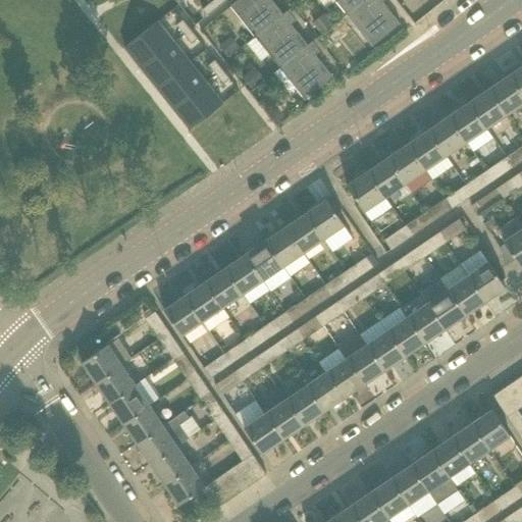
[(258,36),(283,15),(289,11),(289,10),(283,14),(271,0),(238,0),(230,6),(231,7),(235,5),(247,21),(245,23),(256,38),(259,36),(258,36)]
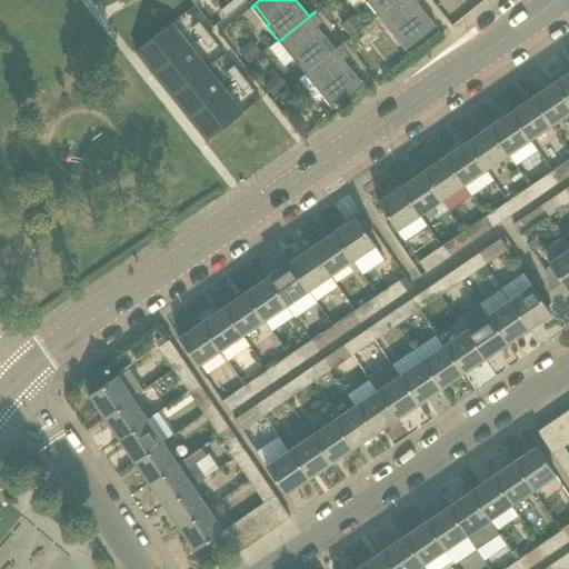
[(350,0),(357,8),(366,1),(379,17),(381,15),(399,0),(350,0)]
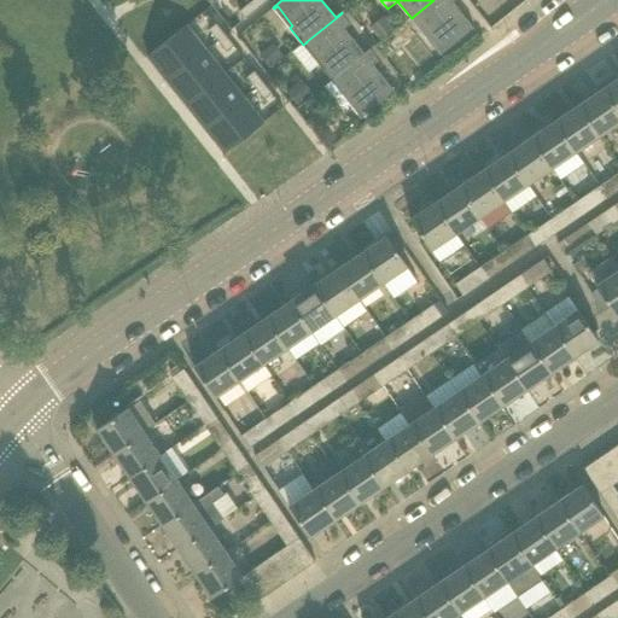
[(426,38),(441,54),(473,28),(452,0),(433,0),(414,16),(429,35),(426,38)]
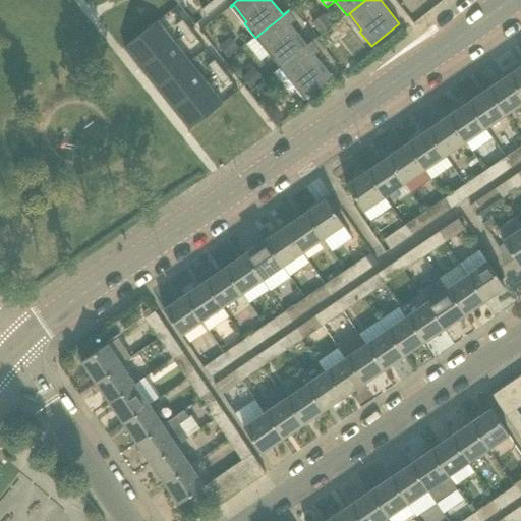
[(212,2),(201,9),(207,15),(217,8),(212,2)]
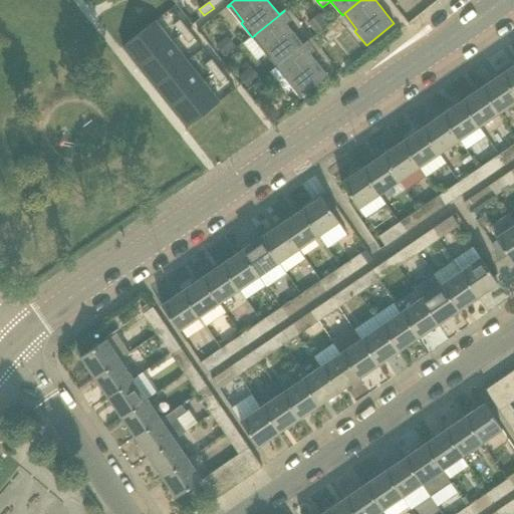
[(308,41),(308,40),(303,44),(279,15),(254,35),(255,35),(252,37),(244,43),(257,59),(265,53),(276,68),(279,65),(303,45),(308,41)]
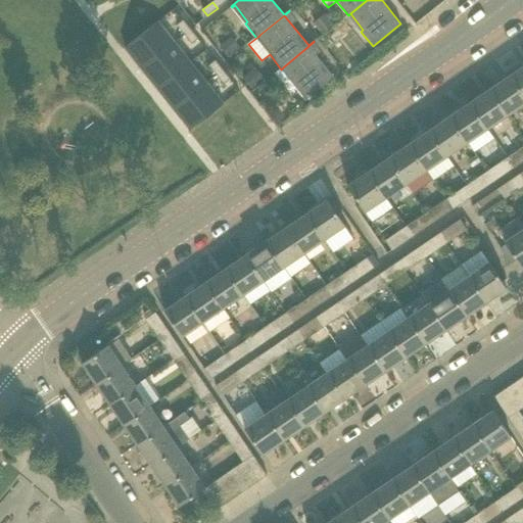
[(184,34),(191,29),(183,19),(177,25),(184,34)]
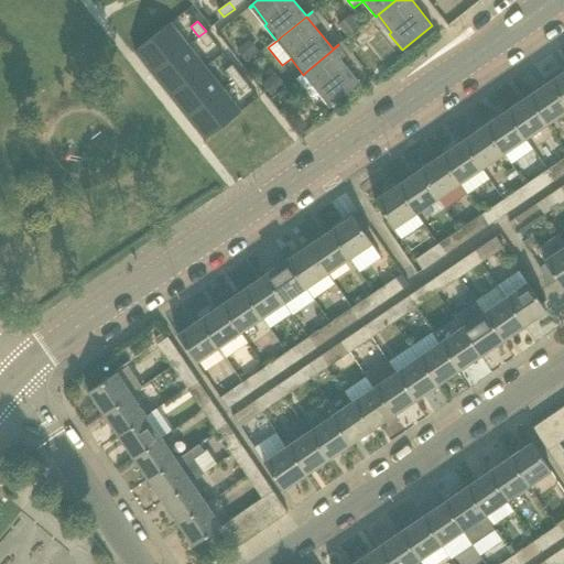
[(171,22),(136,51),(153,74),(188,45),(171,22)]
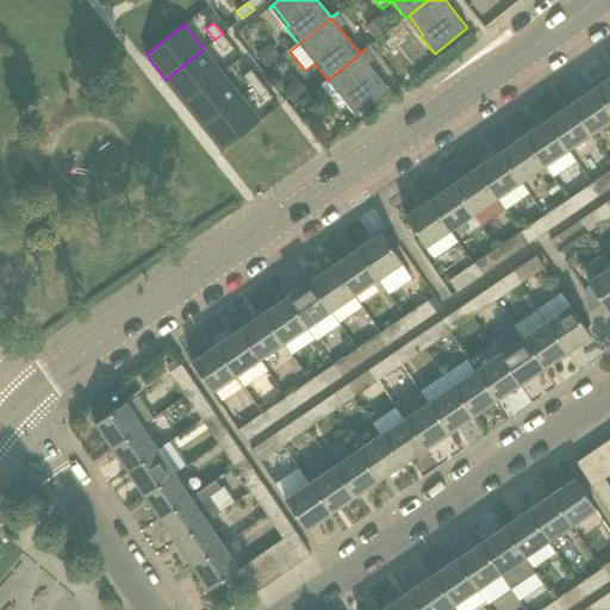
[(223,33),(215,39),(224,51),(231,45),(223,33)]
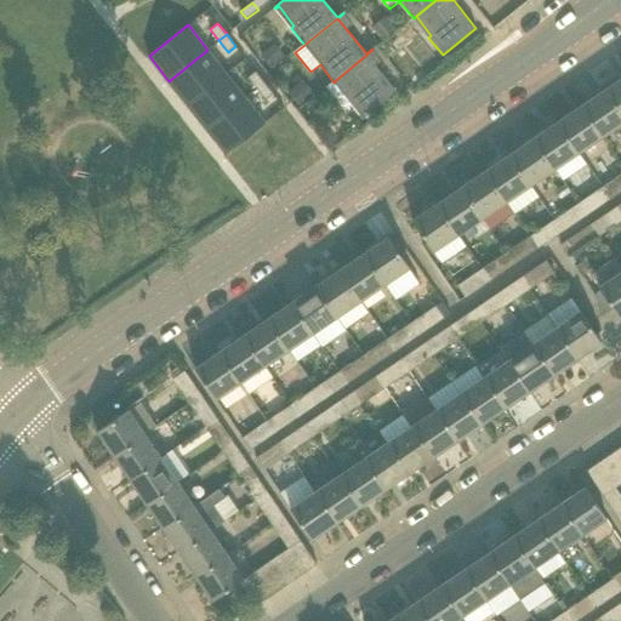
[(389,35),(377,45),(387,58),(399,49),(389,35)]
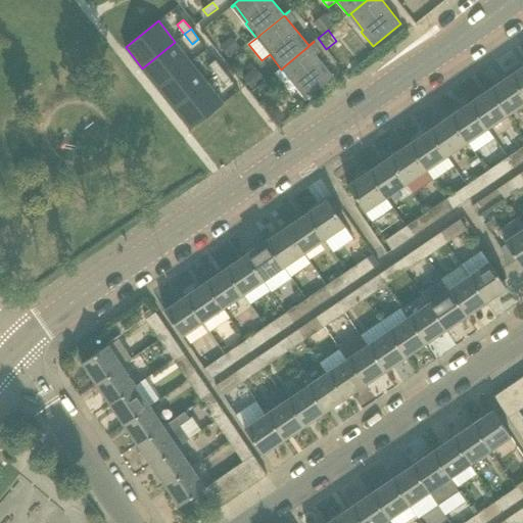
[(240,47),(232,37),(221,46),(229,56),(240,47)]
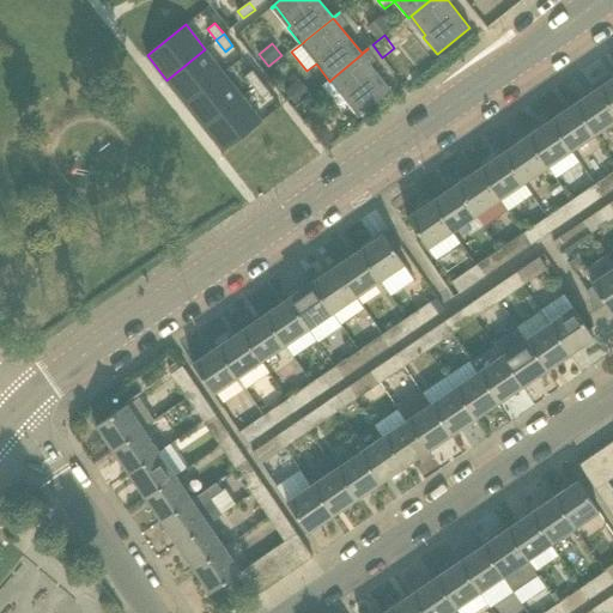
[(205,49),(167,80),(186,103),(224,73),(205,49)]
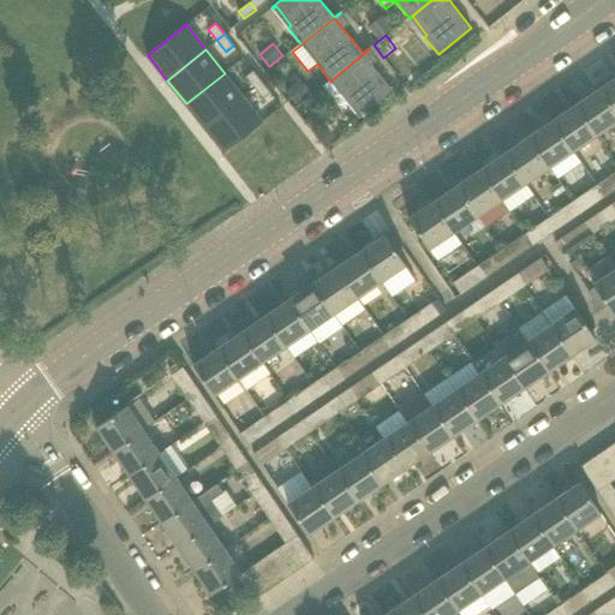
[(346,100),(359,117),(393,90),(363,54),(334,78),(348,97),(346,100)]
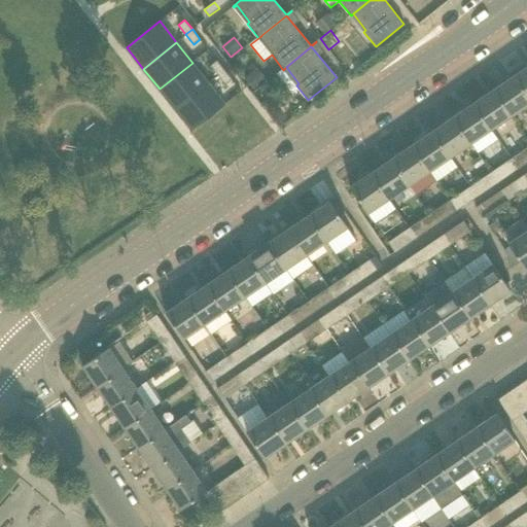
[(210,66),(218,75),(224,70),(217,61),(210,66)]
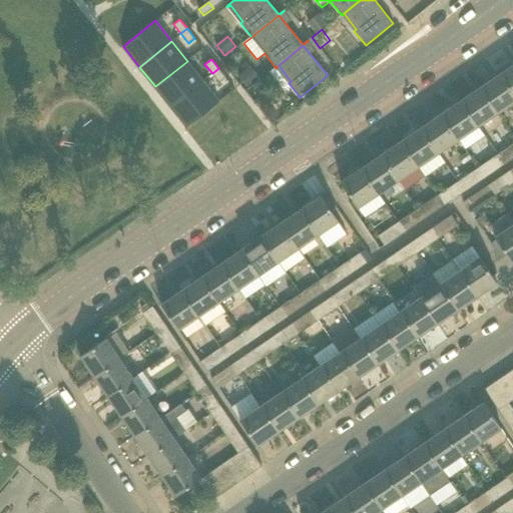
[(155,86),(170,106),(203,80),(187,61),(155,86)]
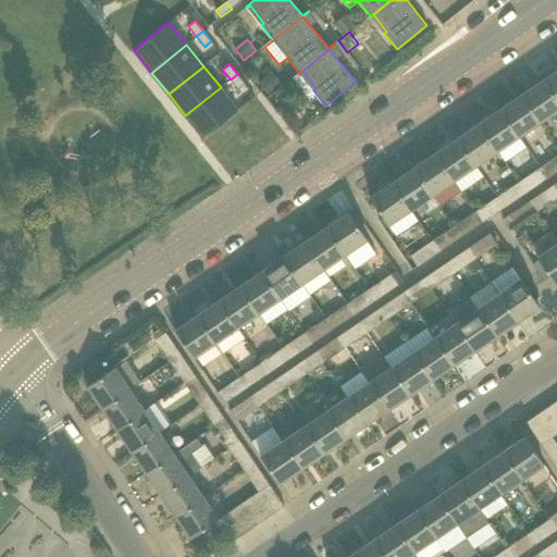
[(556,98),(556,70),(544,79),(556,98)]
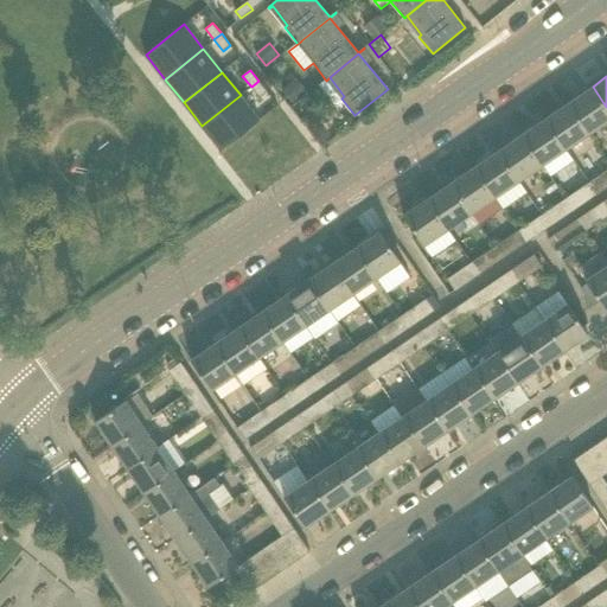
[(268,91),(259,81),(251,87),(260,97),(268,91)]
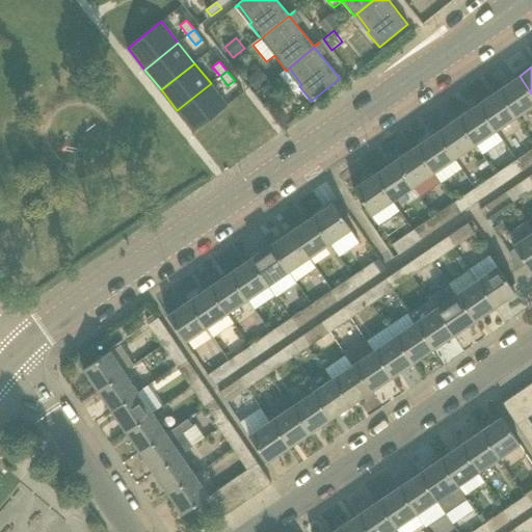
[(265,82),(256,72),(247,79),(257,89),(265,82)]
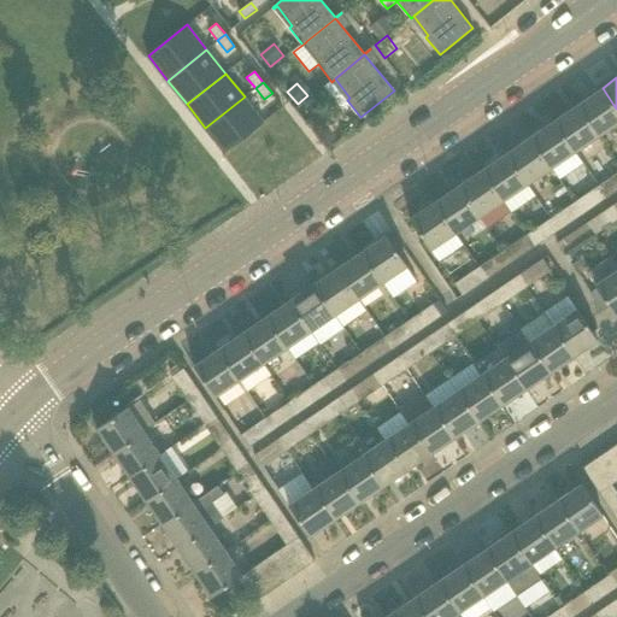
[(599,135),(616,122),(616,109),(603,88),(579,104),(599,135)]
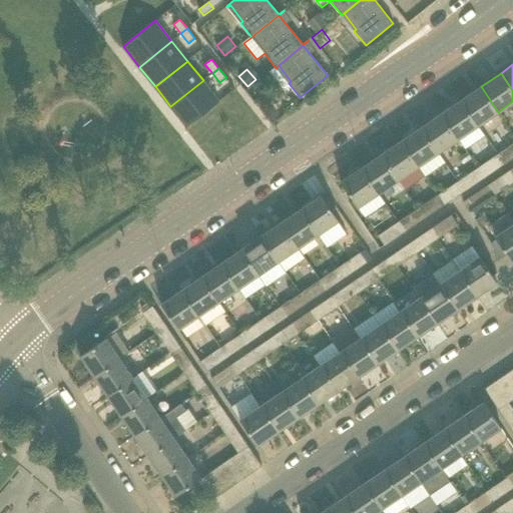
[(203,80),(170,106),(186,127),(219,101),(203,80)]
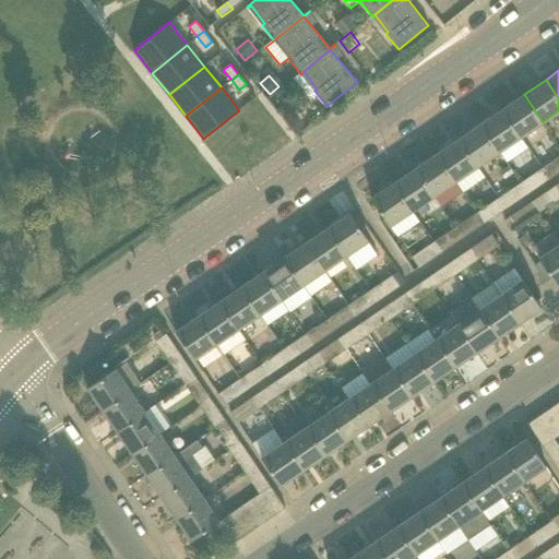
[(521,137),(543,122),(524,94),(502,109),(521,137)]
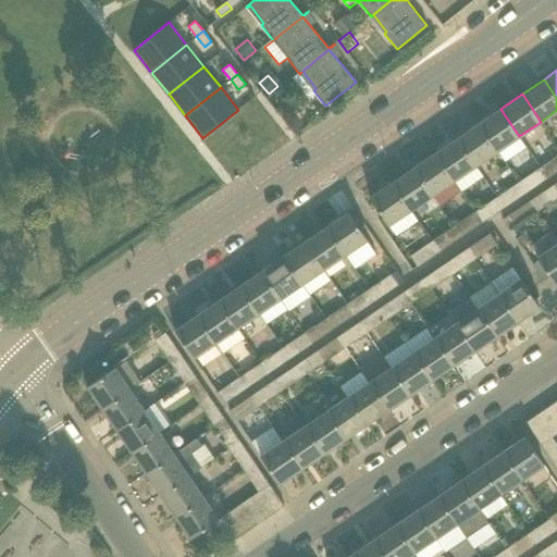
[(286,108),(289,104),(289,99),(287,96),(282,95),(277,98),(277,102),(281,107),(286,108)]
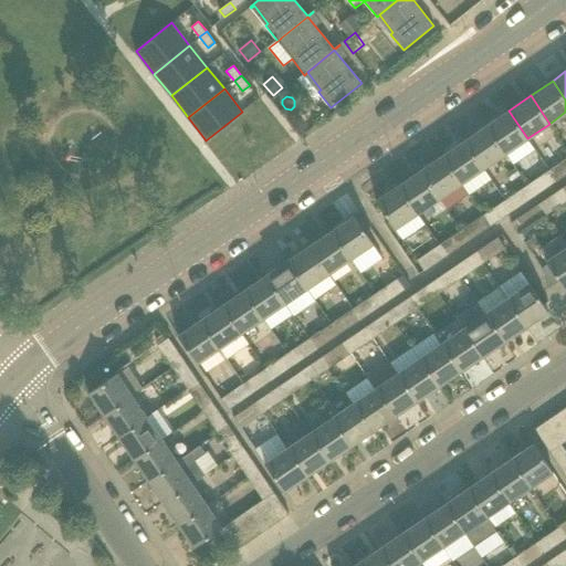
[(505,154),(527,138),(509,111),(486,126),(505,154)]
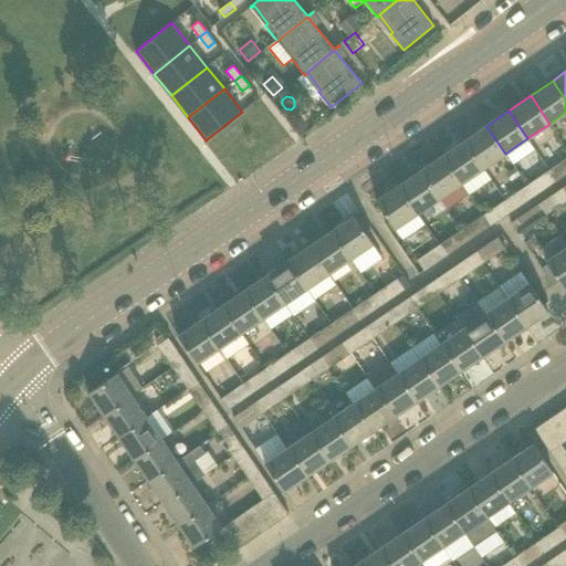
[(483,169),(505,154),(486,126),(464,140),(483,169)]
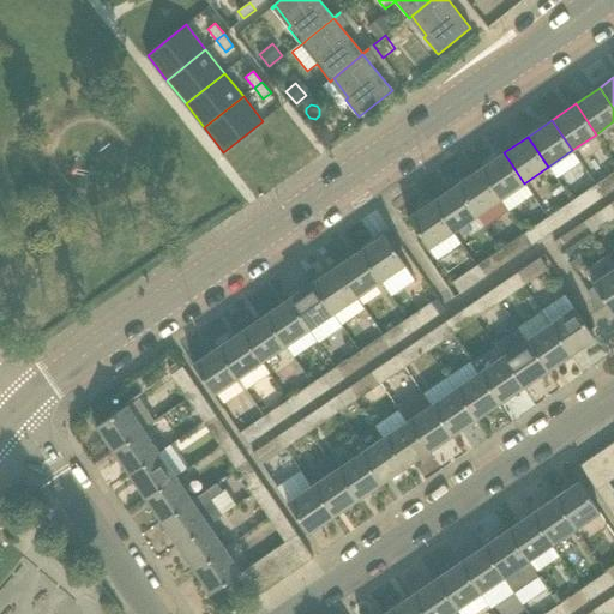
[(501,199),(524,184),(504,152),(480,168),(501,199)]
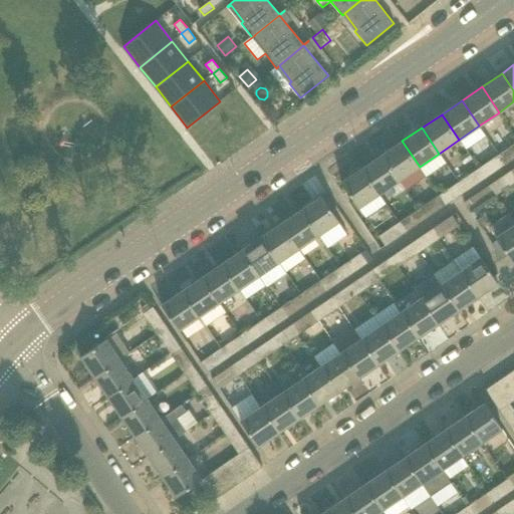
[(420,167),(402,141),(381,155),(400,180),(420,167)]
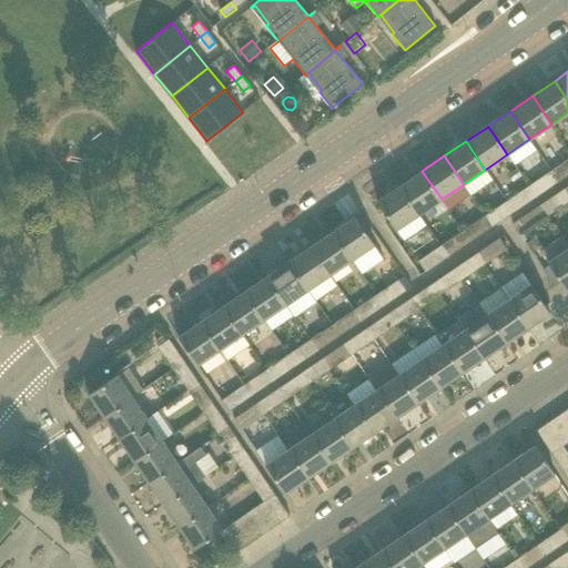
[(567,159),(550,171),(558,182),(567,174),(567,159)]
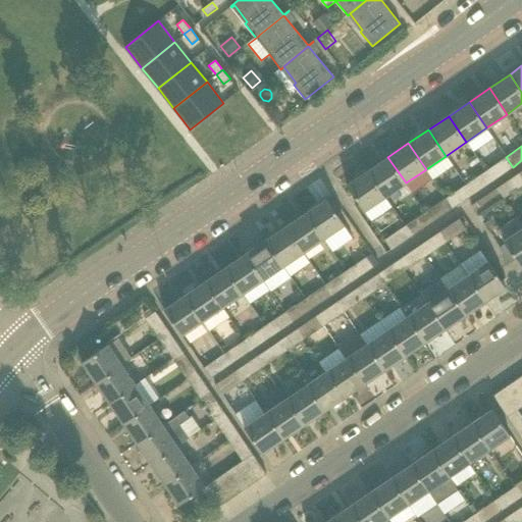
[(406,183),(387,157),(368,170),(385,197),(406,183)]
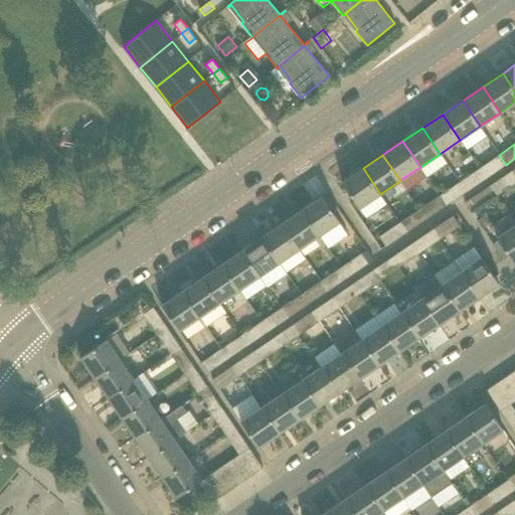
[(480,168),(486,178),(506,165),(499,155),(480,168)]
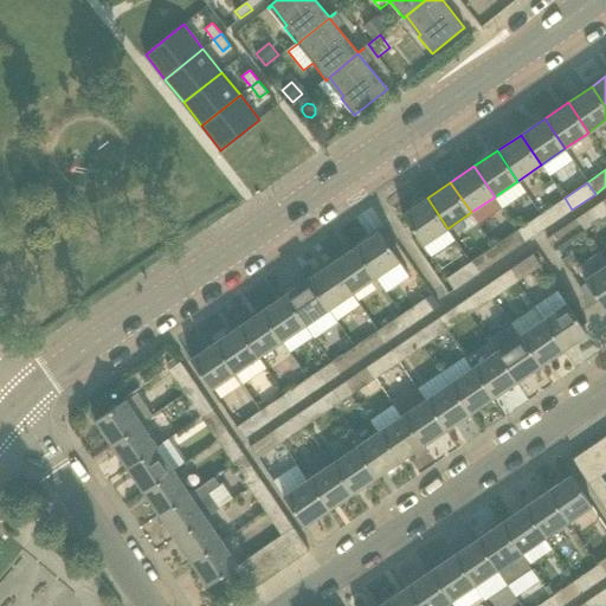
[(424,245),(426,243),(432,251),(453,238),(447,229),(427,198),(403,214),(424,245)]
